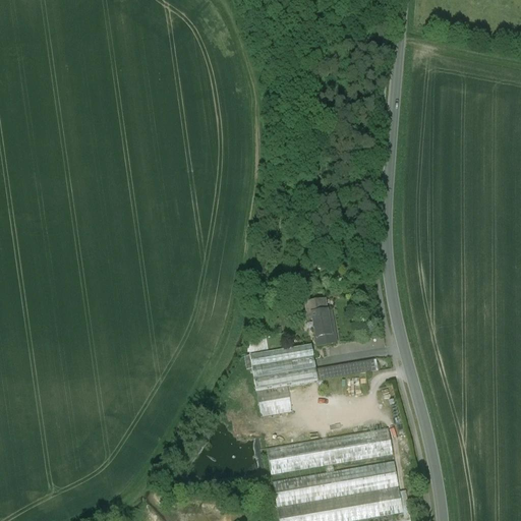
[(328,317),(325,302),(306,305),(308,322),(312,321),(317,348),(336,345),(332,317),(328,317)]
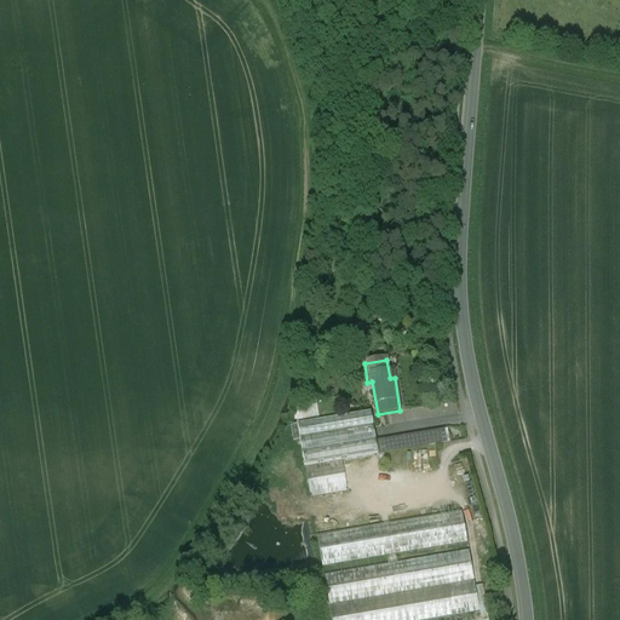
[(298,425),(305,468),(379,455),(377,443),(371,413),(340,418),(337,400),(315,403),(319,422),(298,425)]
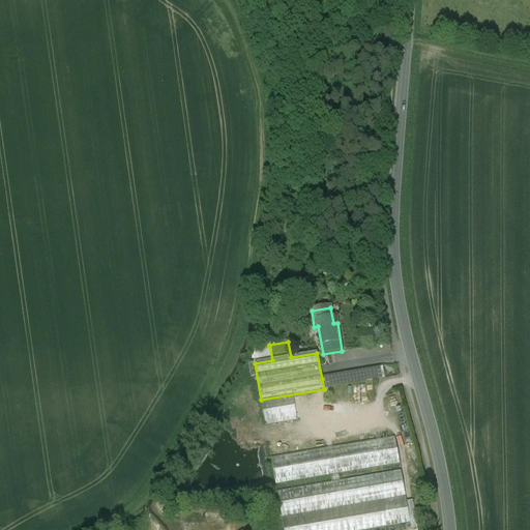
[(383,369),(322,379),(324,389),(385,379),(383,369)]
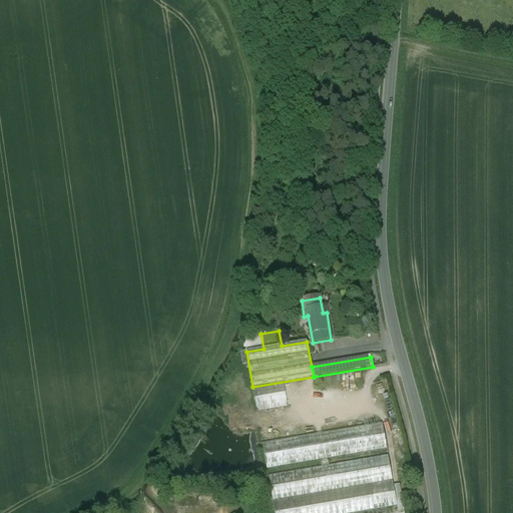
[(252,387),(258,413),(377,392),(373,367),(252,387)]
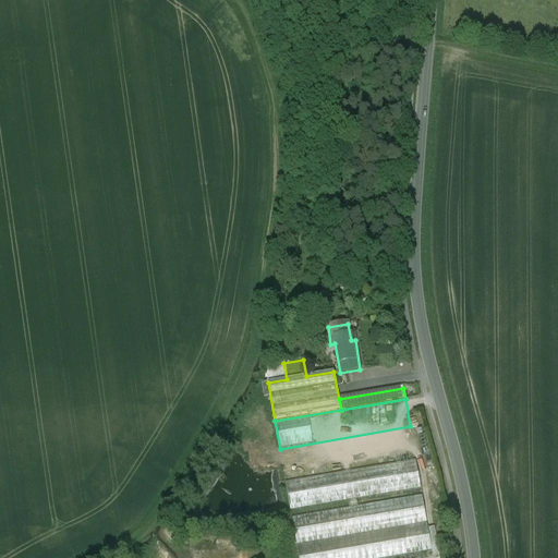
[(383,557),(437,550),(434,528),(429,529),(425,495),(359,505),(358,498),(421,488),(417,461),(286,481),(291,513),(293,513),(299,557),(383,557)]
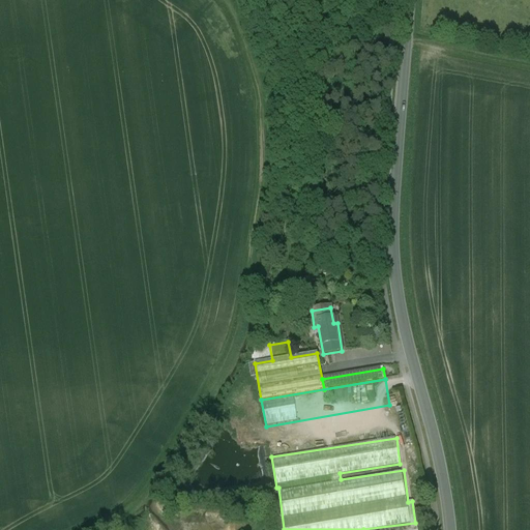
All buildings are outlined.
